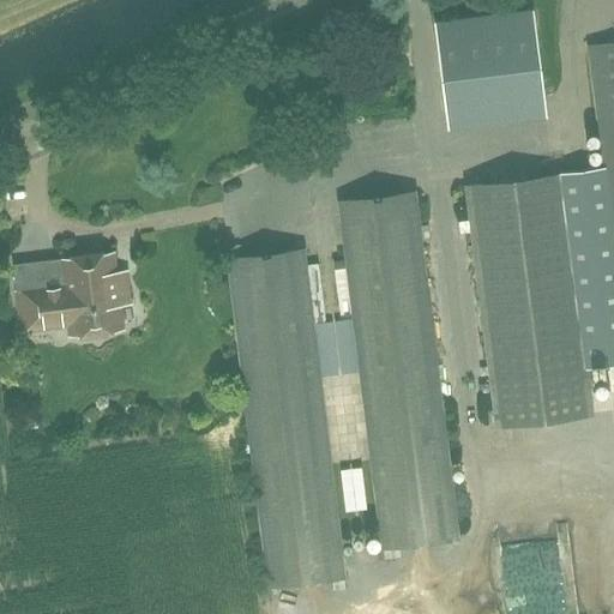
[(455,124),(555,112),(549,54),(541,55),(536,6),(443,17),(455,124)]
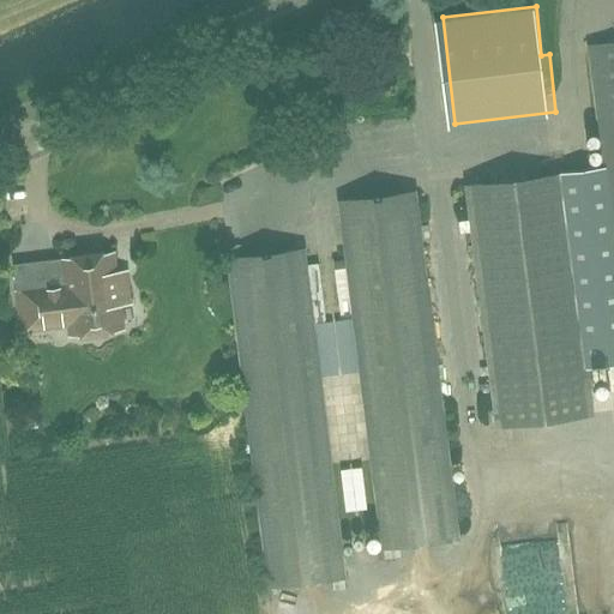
[(584,363),(613,360),(613,247),(605,169),(561,174),(584,363)]
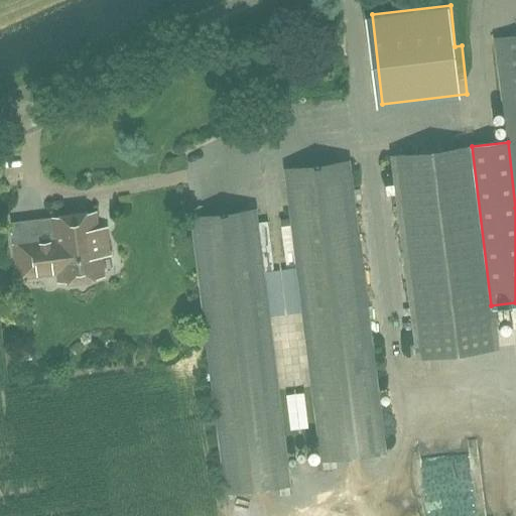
[(415,358),(496,349),(472,146),(391,156),(415,358)]
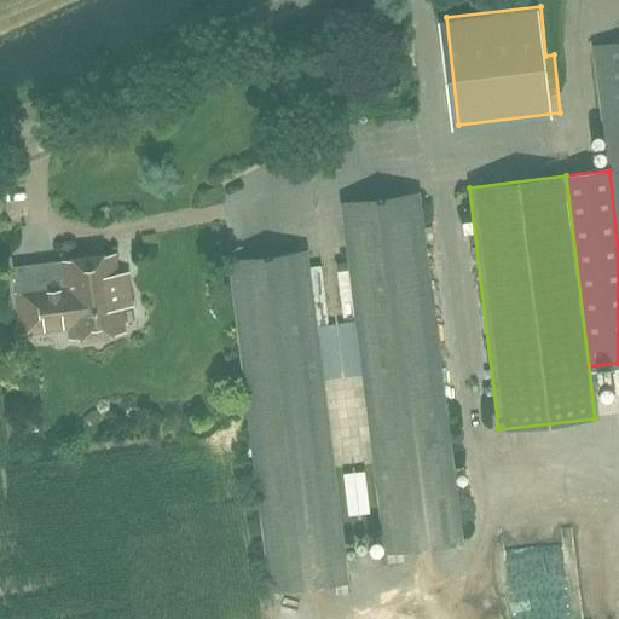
[(383,551),(458,542),(417,194),(342,202),(383,551)]
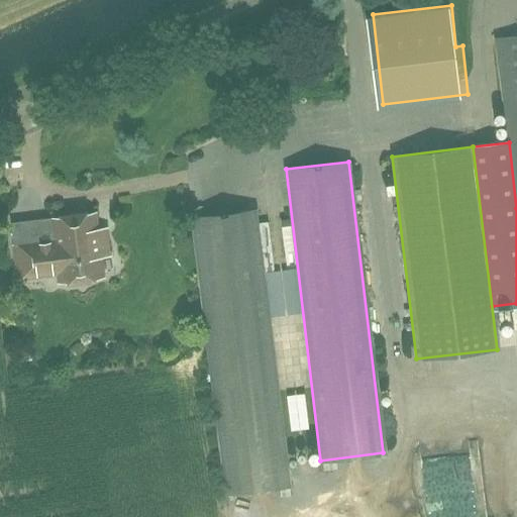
[(226,494),(289,486),(254,210),(192,218),(226,494)]
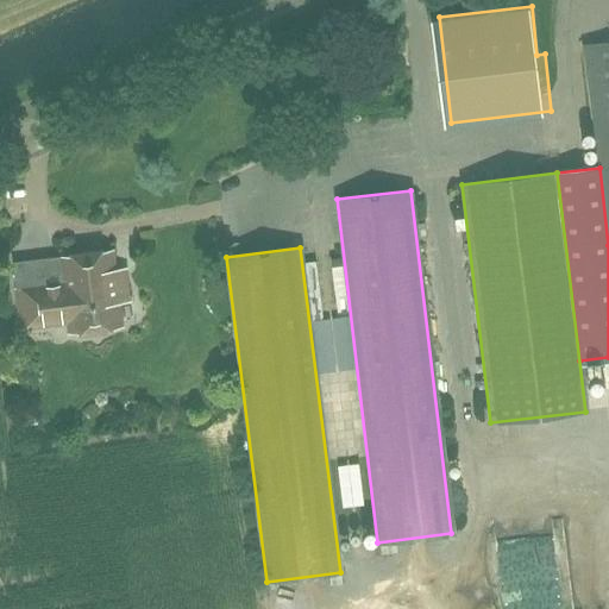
[(64,283),(45,286),(17,289),(22,328),(50,325),(69,322),(70,332),(86,331),(89,334),(102,333),(105,328),(120,326),(117,302),(127,300),(124,278),(123,269),(113,270),(111,252),(61,258),(64,283)]
